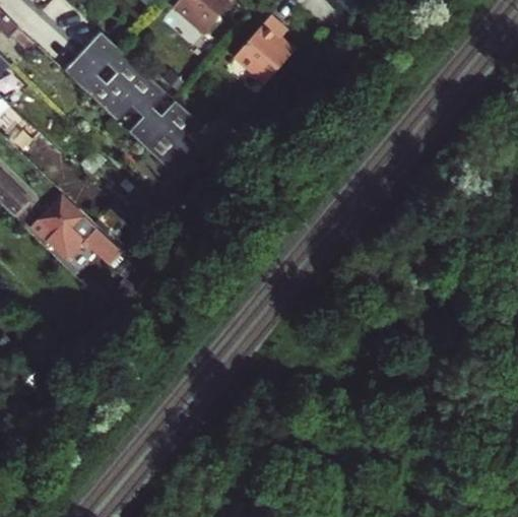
[(179,0),(175,5),(206,33),(234,0),(179,0)]
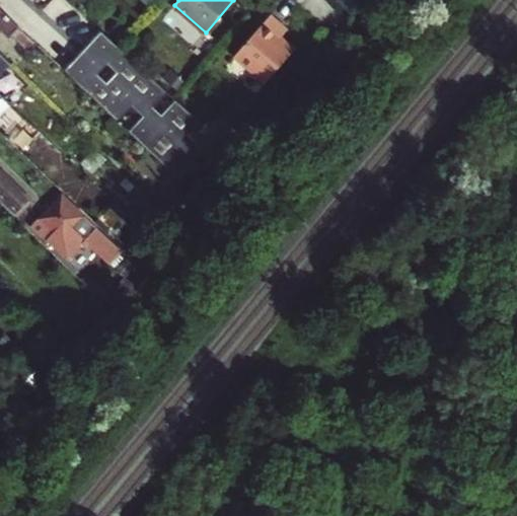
[(0,29),(6,35),(10,32),(24,46),(30,40),(16,26),(0,9),(0,29)]
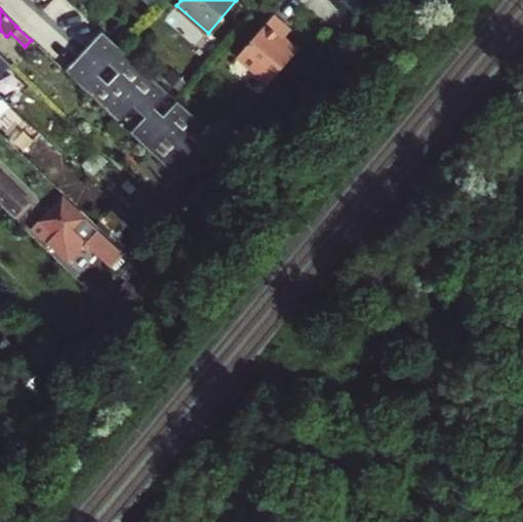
[(285,23),(274,12),(237,55),(269,82),(298,47),(285,36),(279,31),(285,23)]
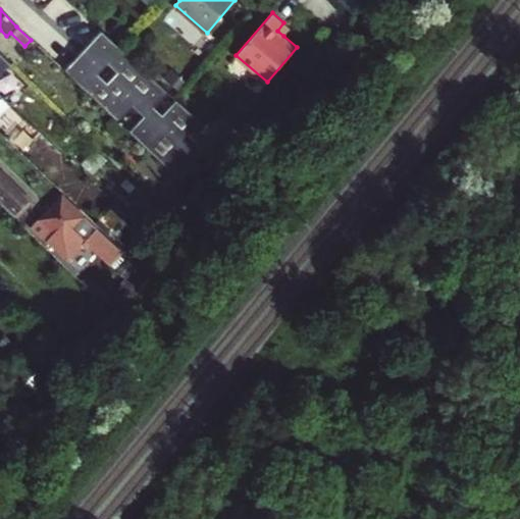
[(277,31),(283,36),(290,28),(283,22),(277,31)]
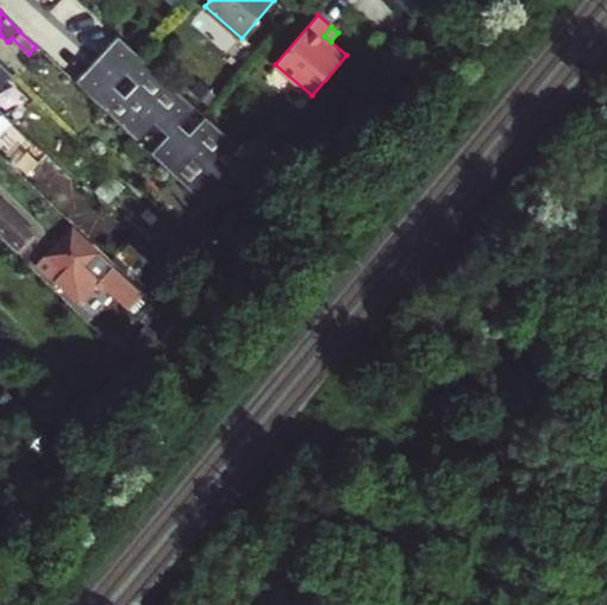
[(85,69),(73,81),(138,143),(155,125),(167,137),(150,155),(208,210),(254,162),(206,117),(189,134),(179,124),(194,106),(136,54),(117,36),(104,49),(101,61),(97,67),(85,69)]
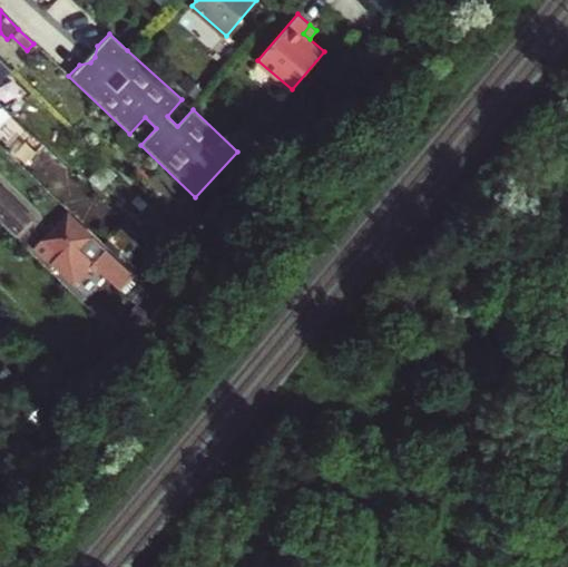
[(0,81),(9,72),(0,62),(0,81)]
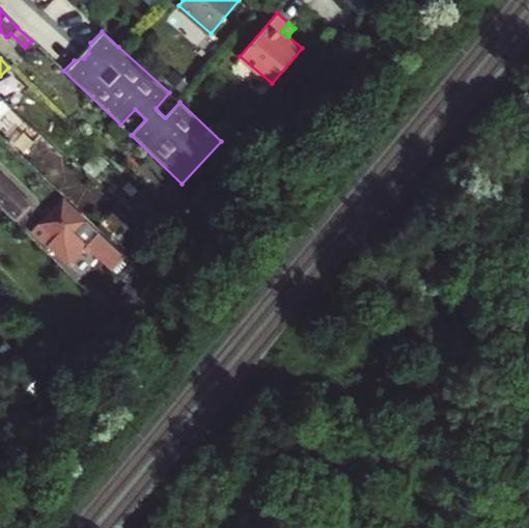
[(0,205),(12,219),(24,206),(27,203),(0,177),(0,205)]
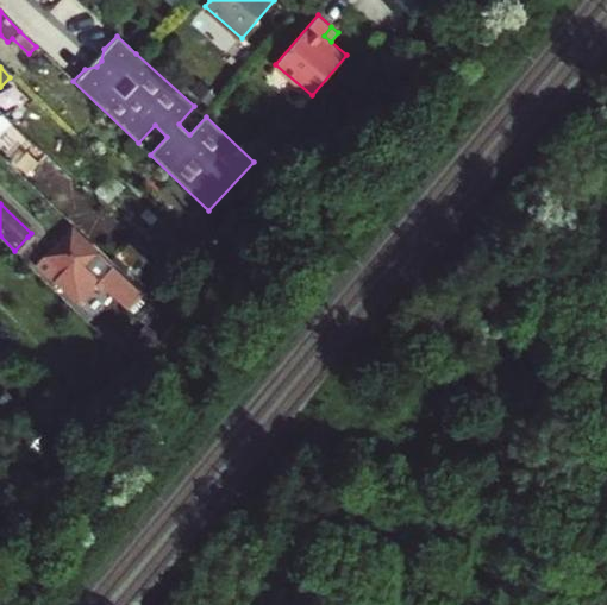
[(99,252),(70,225),(43,253),(72,282),(99,252)]
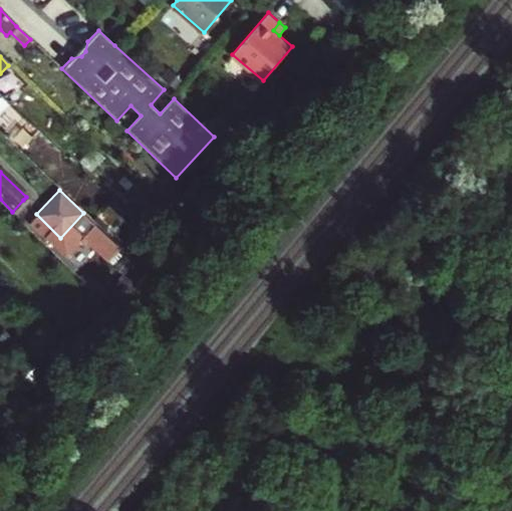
[(31,208),(23,200),(12,212),(20,220),(31,208)]
